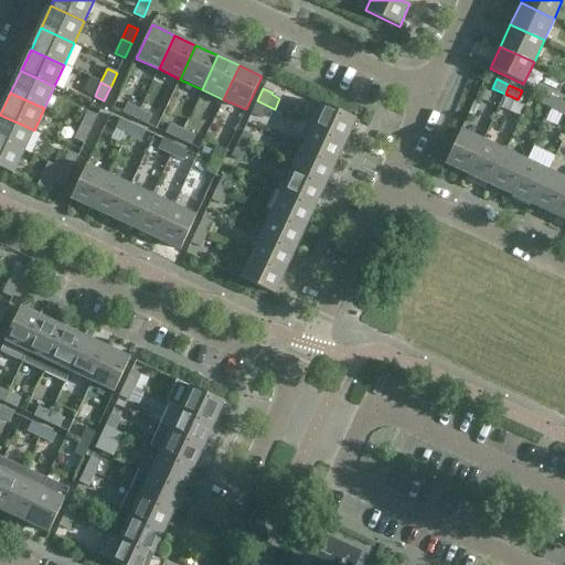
[(551,108),(555,99),(543,93),(539,103),(551,108)]
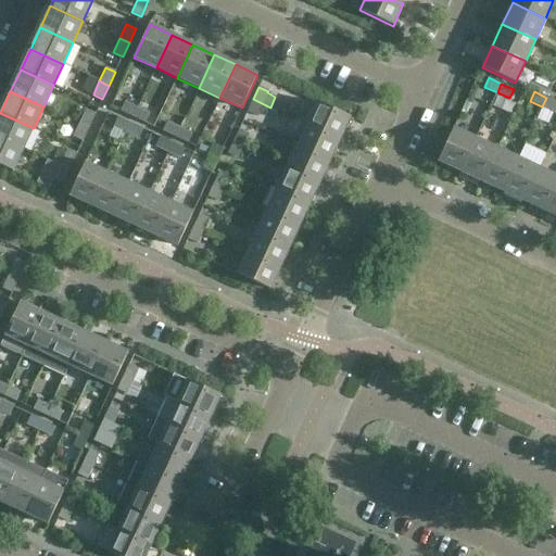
[(555,110),(555,101),(546,98),(542,106),(555,112),(555,110)]
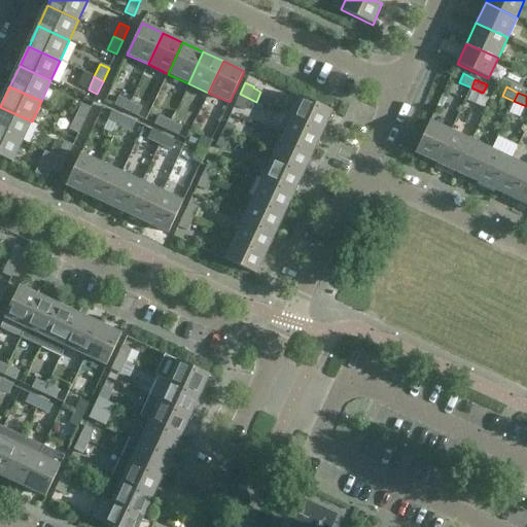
[(243,110),(248,98),(240,94),(234,106),(243,110)]
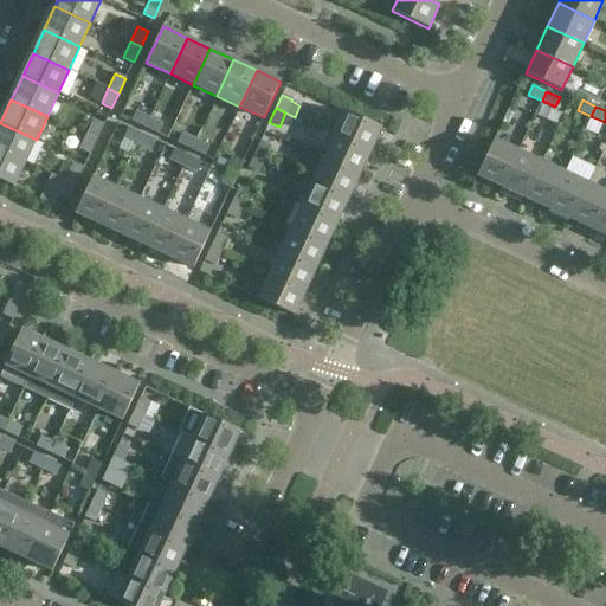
[(371,153),(381,128),(346,111),(334,135),(371,153)]
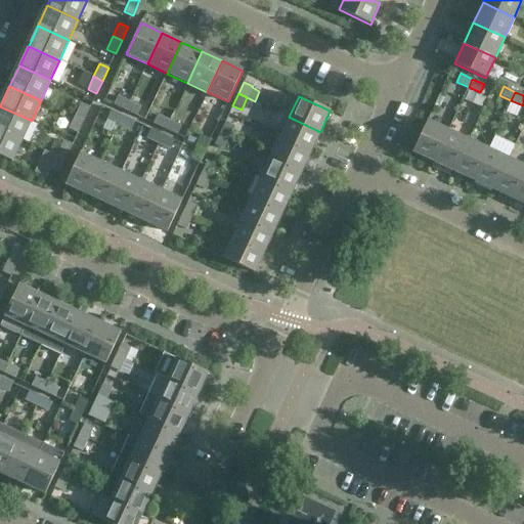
[(125,111),(129,102),(118,97),(114,105),(125,111)]
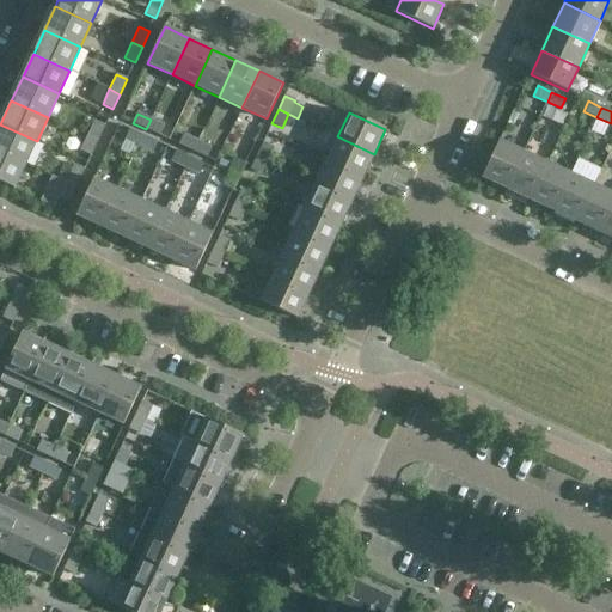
[(165,126),(151,120),(146,129),(160,136),(165,126)]
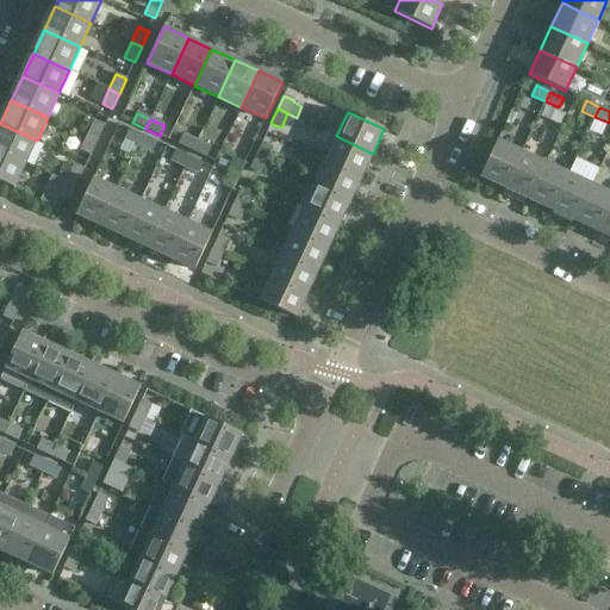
[(98,141),(105,125),(94,120),(87,136),(98,141)]
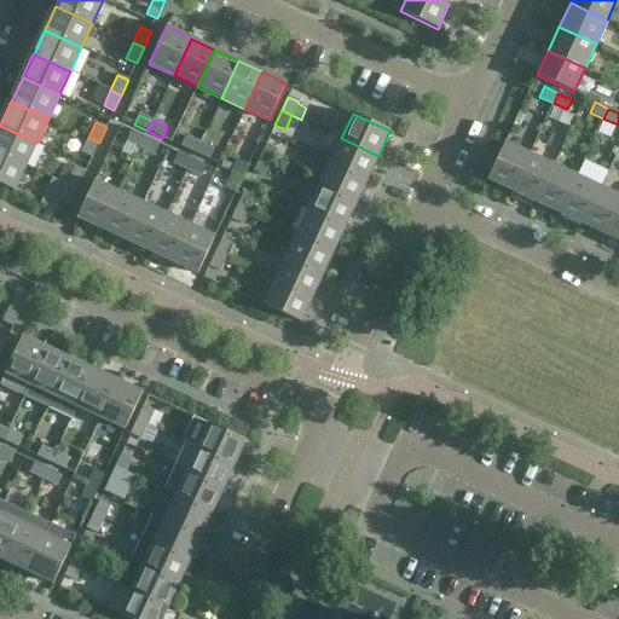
[(0,154),(27,166),(38,143),(0,126),(0,154)]
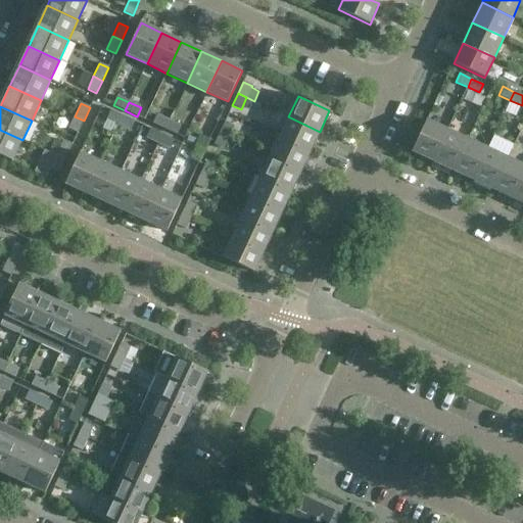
[(119,125),(123,116),(110,110),(106,120),(119,125)]
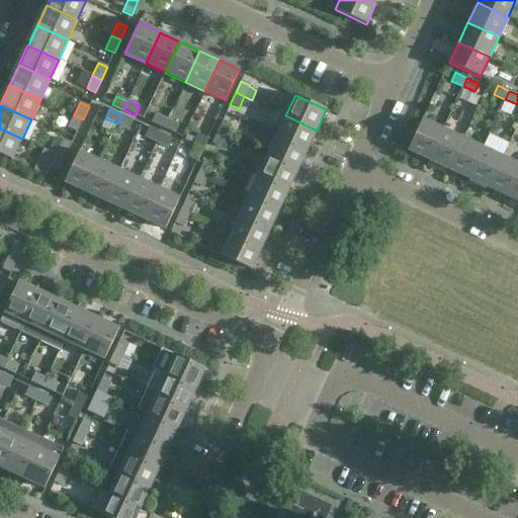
[(164,127),(167,119),(156,114),(152,122),(164,127)]
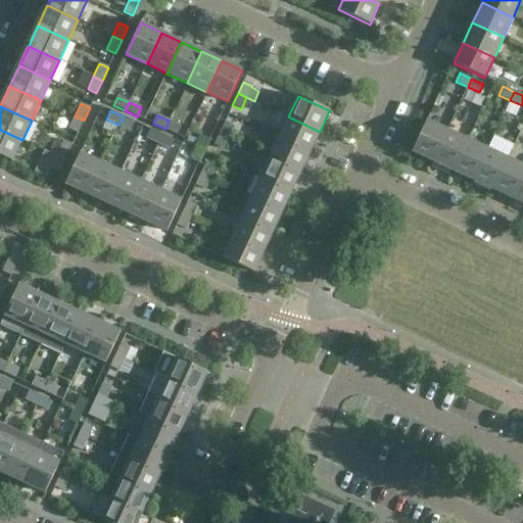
[(78,133),(84,121),(75,116),(68,129),(78,133)]
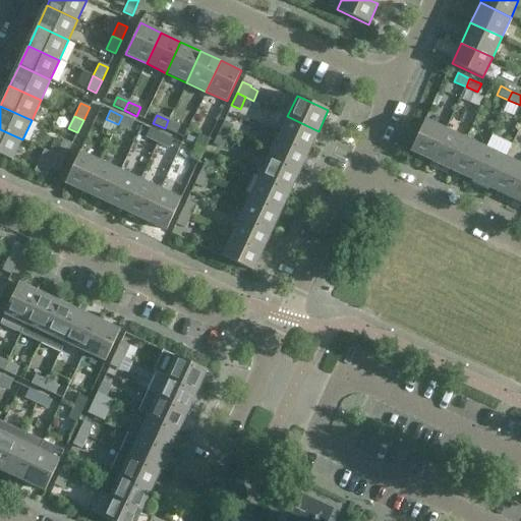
[(133,121),(122,116),(118,124),(130,129),(133,121)]
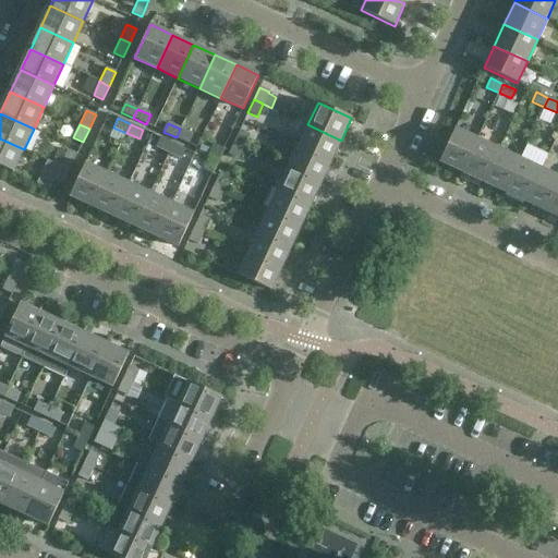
[(331,161),(341,141),(307,124),(298,146),(331,161)]
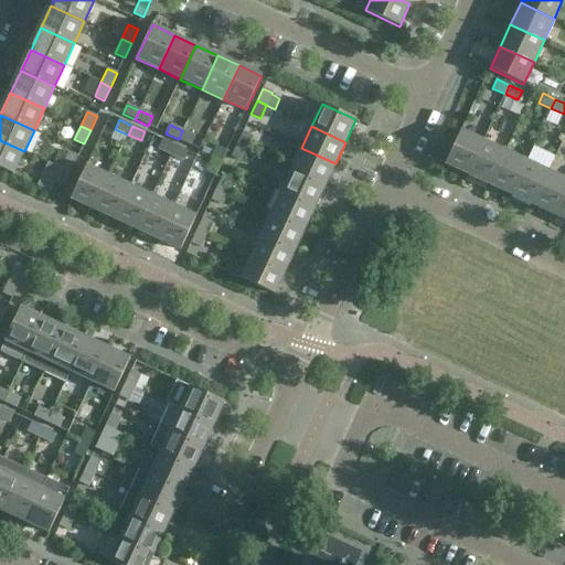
[(195,136),(182,130),(179,139),(191,146),(195,136)]
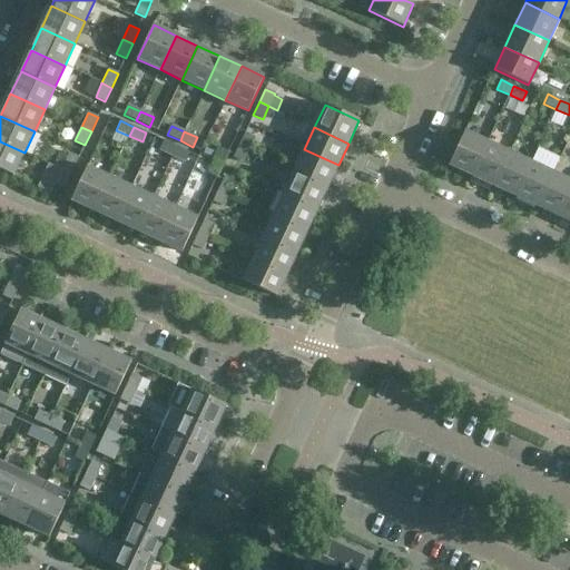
[(472,176),(488,143),(465,131),(449,166),(472,176)]
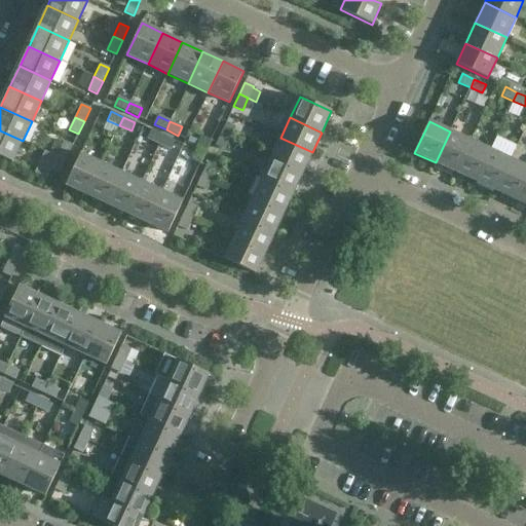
[(234,126),(226,122),(221,134),(229,138),(234,126)]
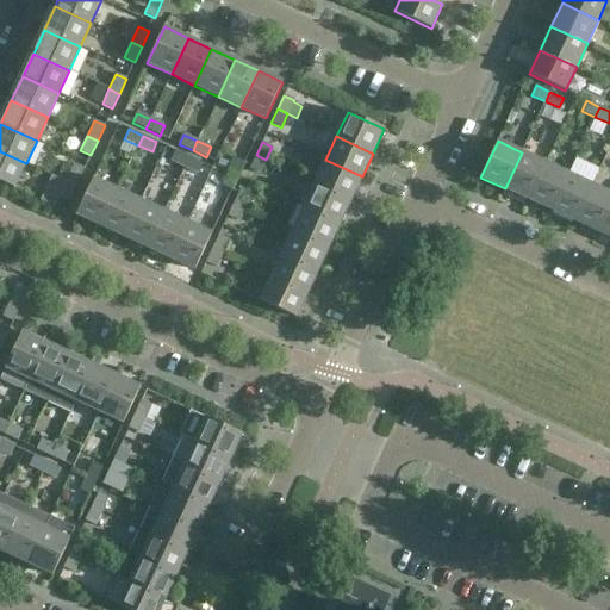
[(0,181),(14,188),(26,163),(0,151),(0,181)]
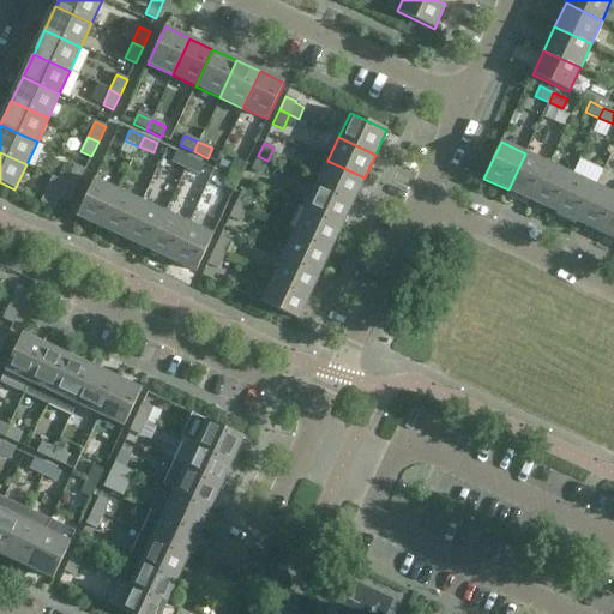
[(186,168),(191,158),(178,152),(173,162),(186,168)]
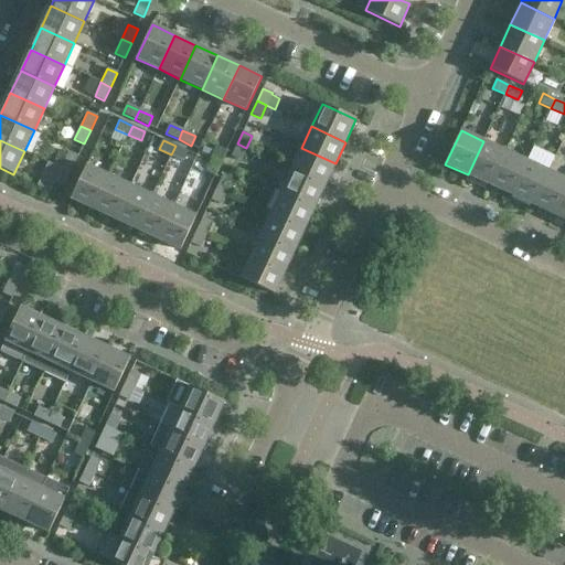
[(489,184),(504,151),(483,141),(468,174),(489,184)]
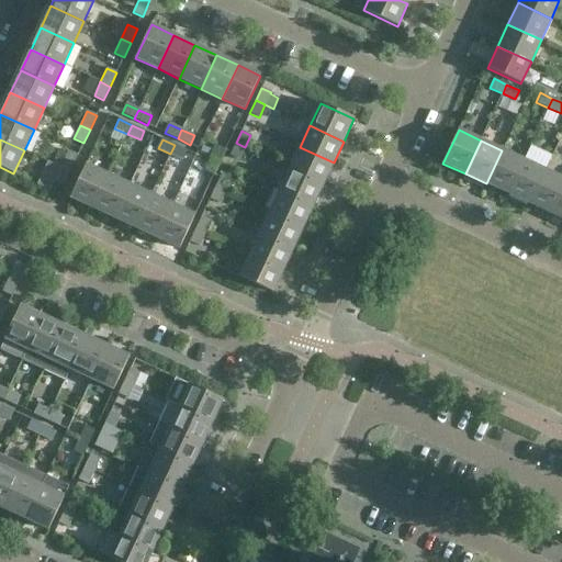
[(239,160),(245,147),(236,143),(229,156),(239,160)]
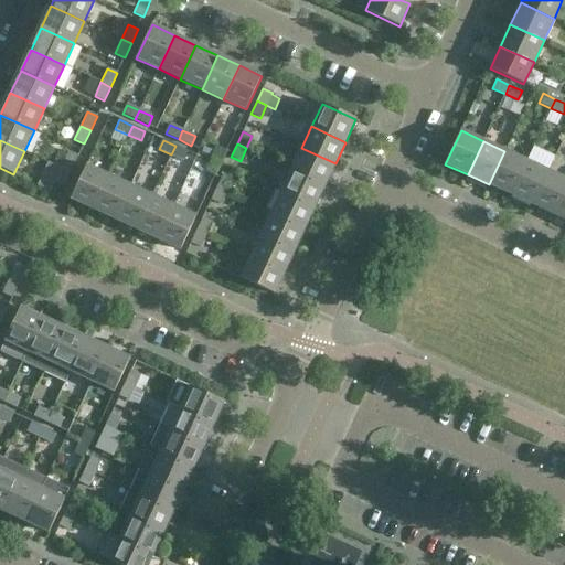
[(189,151),(176,146),(171,155),(184,161),(189,151)]
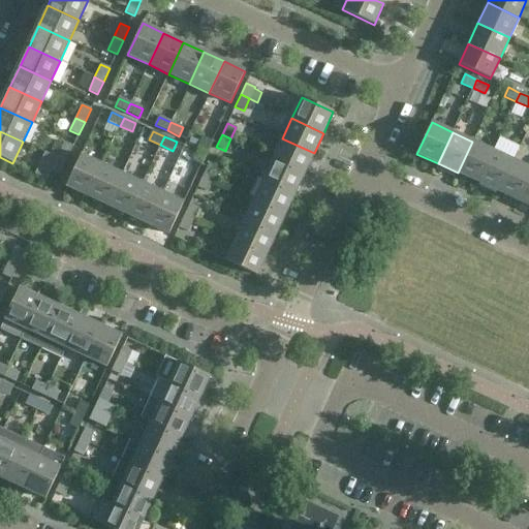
[(207,153),(212,141),(204,136),(198,149),(207,153)]
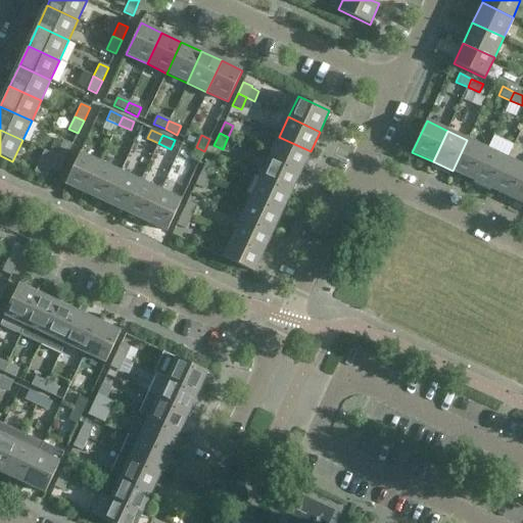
[(301,172),(311,151),(279,137),(270,156),(301,172)]
